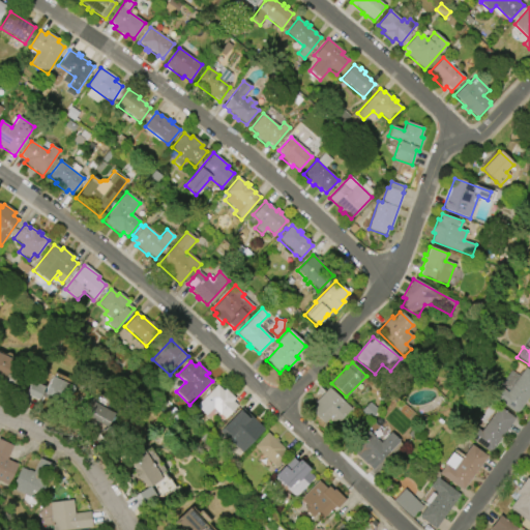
[(529,372),(529,395),(517,414),(492,396),(499,387),(506,392),(524,367),(529,372)]
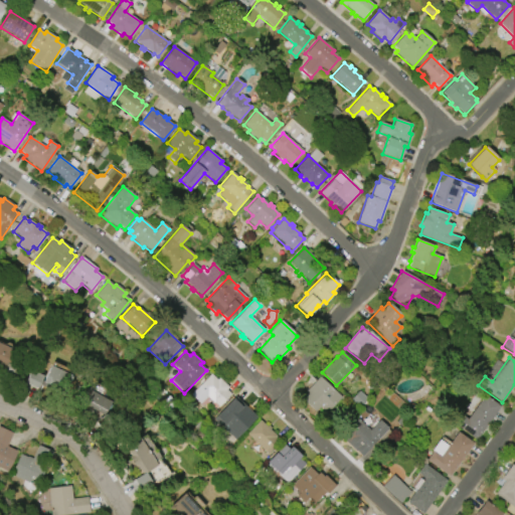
[(40,385),(61,396),(71,377),(50,366),(40,385)]
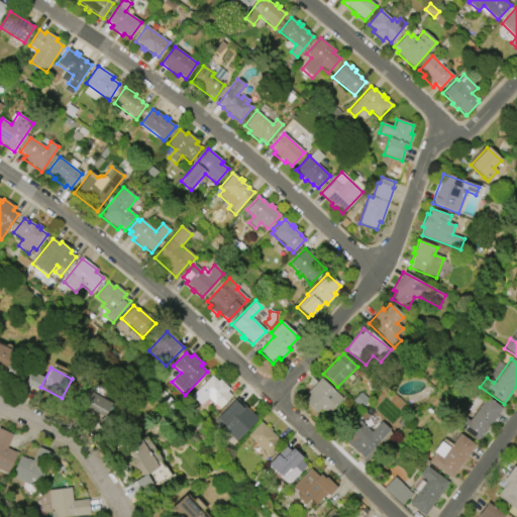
[(37,391),(43,378),(29,372),(24,386),(37,391)]
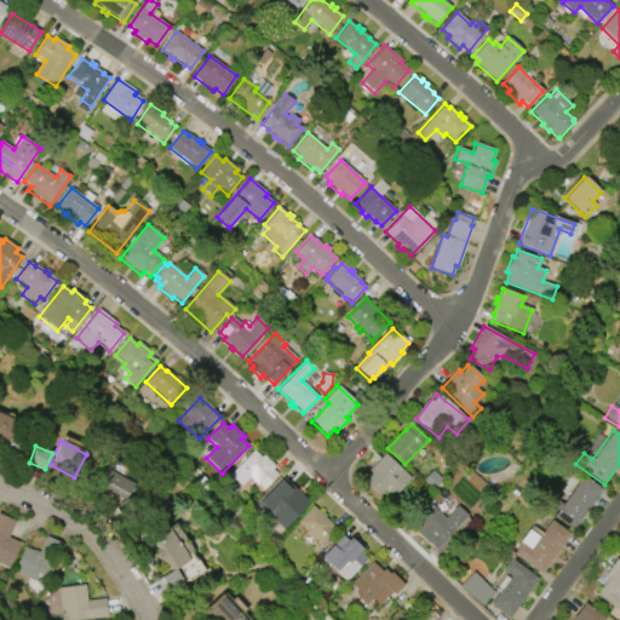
[(230,475),(253,451),(262,458),(264,455),(275,466),(273,470),(279,475),(264,491),(250,477),(241,486),(230,475)]
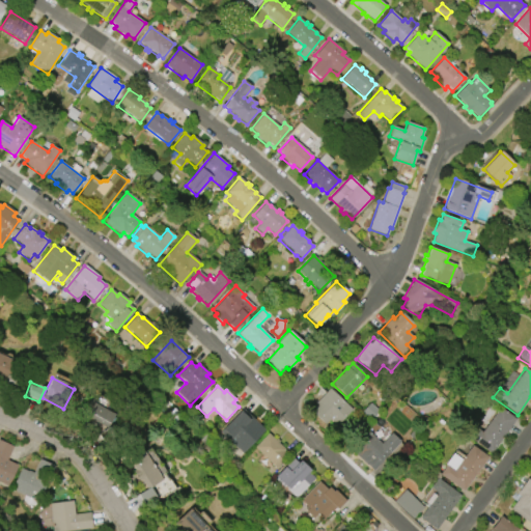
[(329,389),(352,410),(339,423),(336,420),(333,424),(329,420),(325,425),(310,412),(317,404),(315,403),(329,389)]
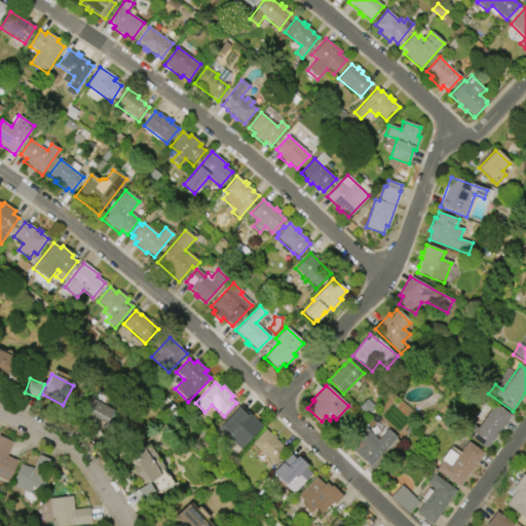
[(105,423),(84,412),(91,400),(112,411),(105,423)]
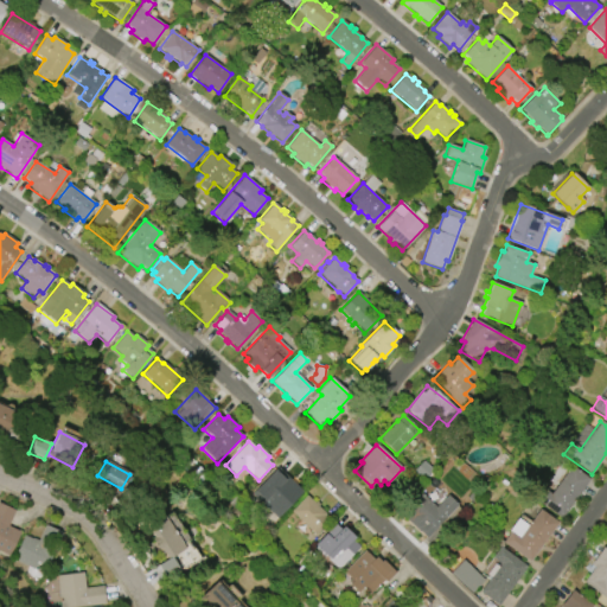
[(257,490),(279,466),(286,472),(283,474),(291,481),(292,479),(295,483),(294,484),(302,492),(282,512),(275,505),(280,500),(269,490),(263,496),(257,490)]
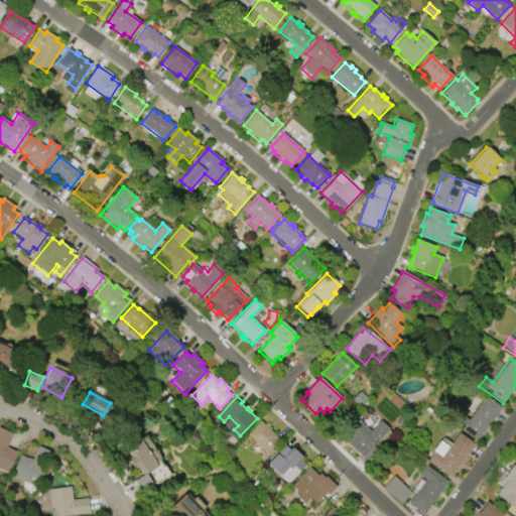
[(501,407),(477,441),(454,424),(461,415),(468,421),(486,396),(501,407)]
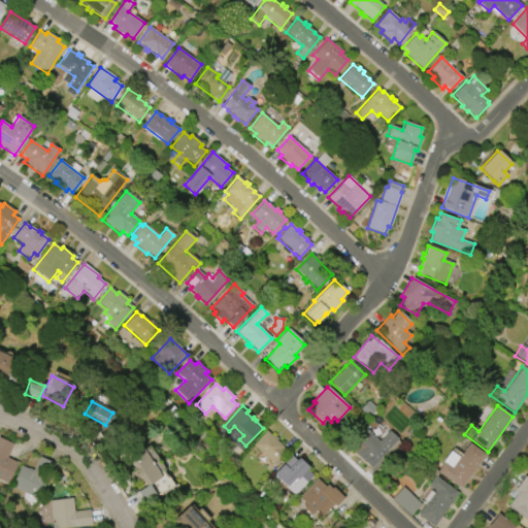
[(366,430),(378,441),(389,431),(397,439),(370,468),(349,449),(366,430)]
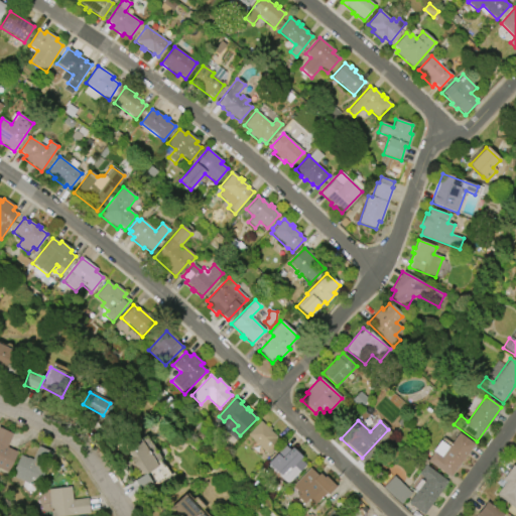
[(247,435),(260,421),(267,427),(268,426),(271,429),(270,431),(276,437),(280,442),(268,455),(247,435)]
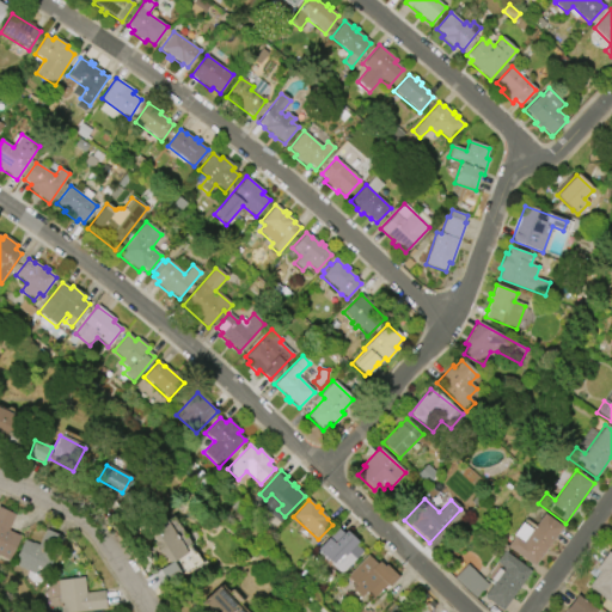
[(10,561),(0,556),(0,508),(14,515),(7,531),(20,537),(10,561)]
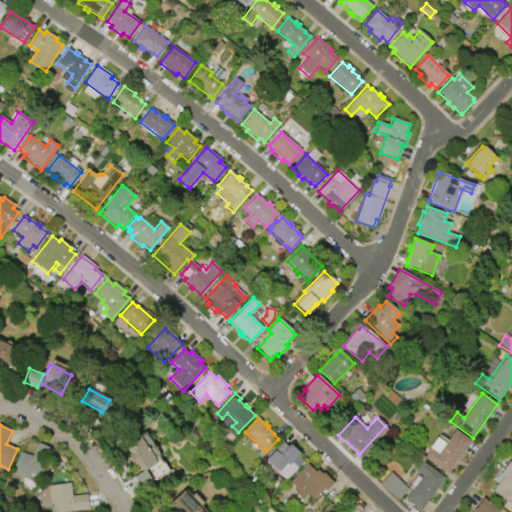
[(470,441),(447,474),(423,457),(430,448),(437,454),(455,430),(470,441)]
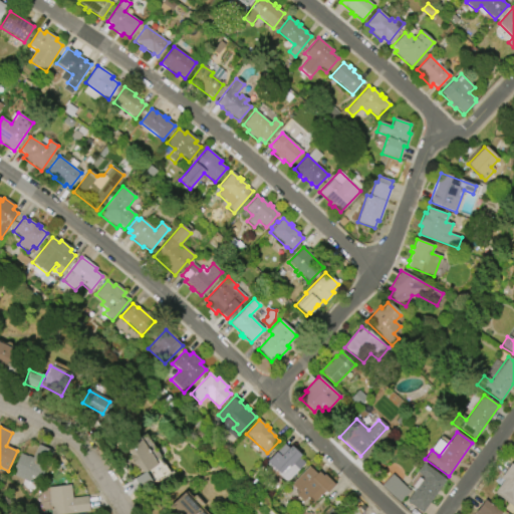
[(152,483),(141,490),(134,479),(142,474),(137,465),(134,467),(127,457),(130,456),(123,446),(140,436),(158,465),(146,472),(152,483)]
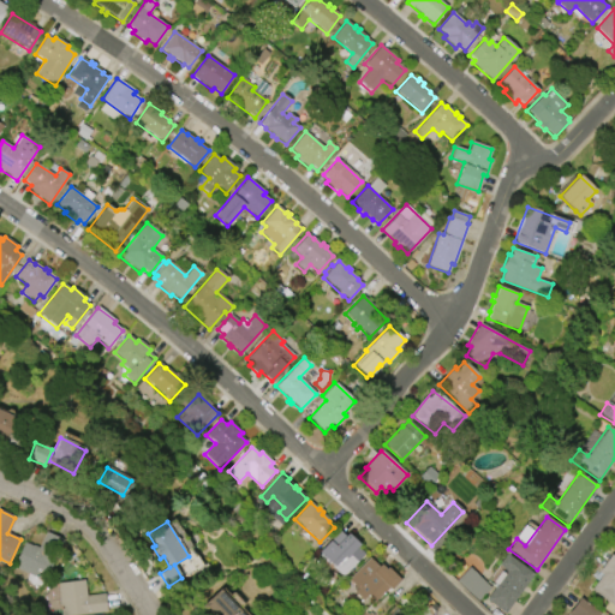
[(64,541),(45,581),(13,566),(24,543),(33,547),(33,545),(37,548),(46,531),(64,541)]
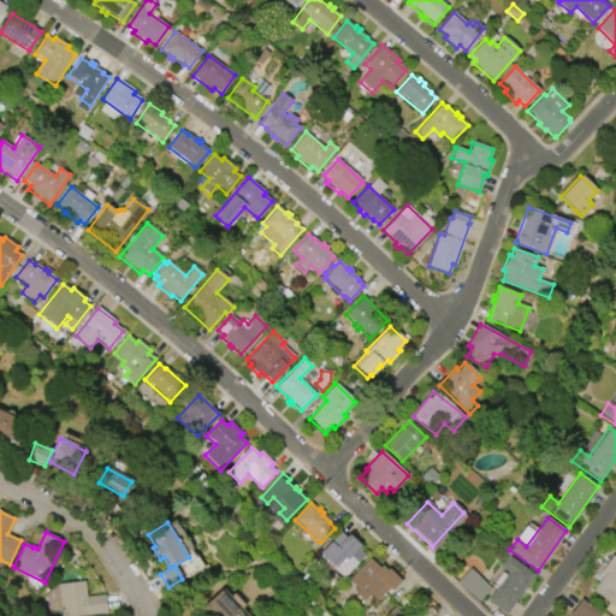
[(343,578),(319,555),(339,532),(344,538),(347,534),(359,546),(357,548),(365,555),(343,578)]
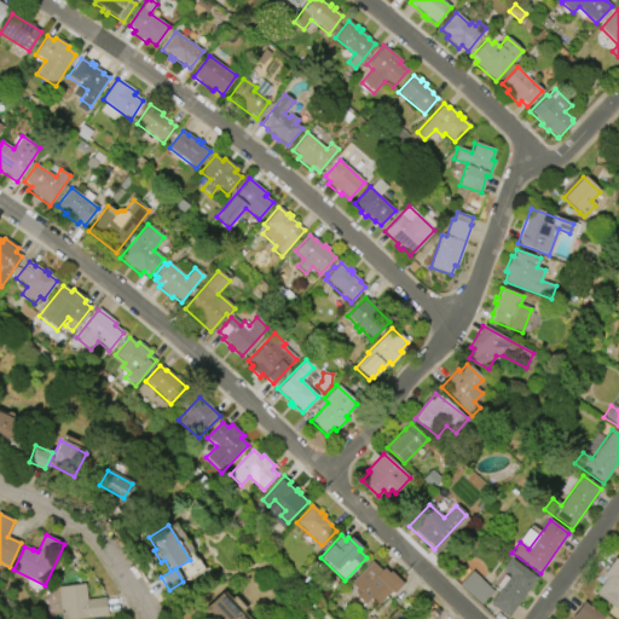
[(537,578),(508,618),(489,605),(510,576),(502,570),(509,557),(537,578)]
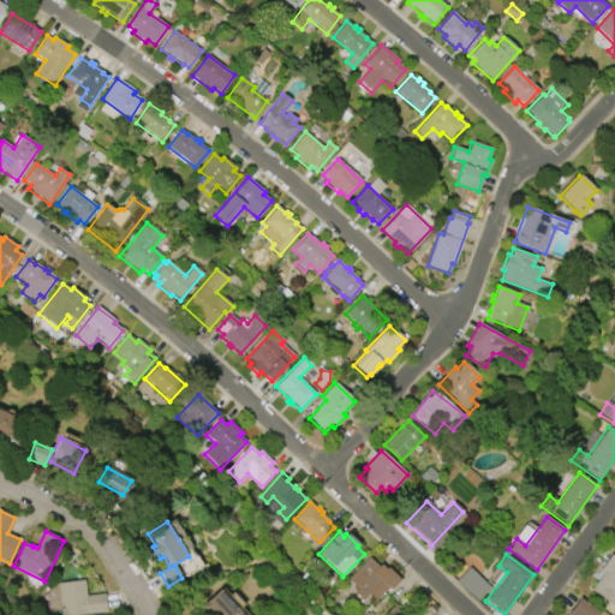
[(614,604),(614,607),(591,590),(602,575),(598,573),(611,555),(614,557),(614,604)]
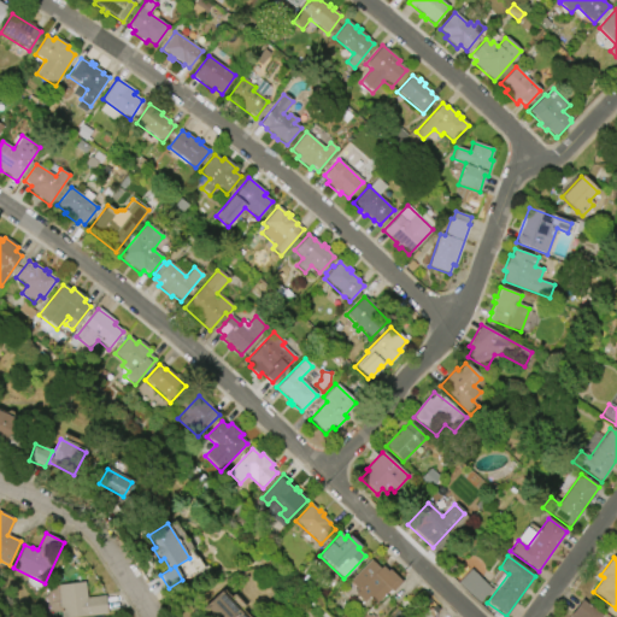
[(350,581),(370,560),(380,569),(382,566),(387,571),(389,569),(403,582),(393,592),(392,591),(377,605),(389,616),(388,616),(364,616),(365,616),(357,609),(364,601),(356,594),(359,591),(350,581)]
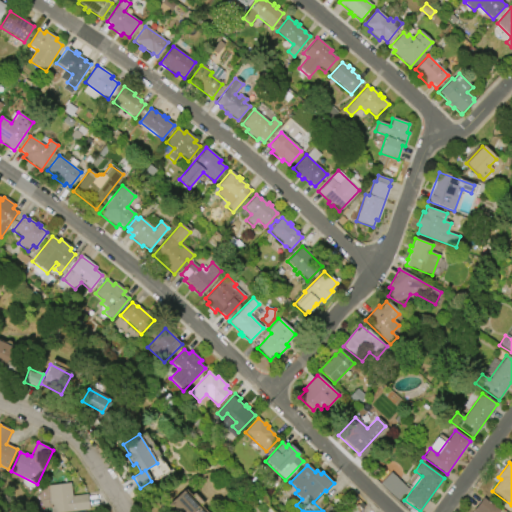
[(390,472),(408,489),(397,501),(379,484),(390,472)]
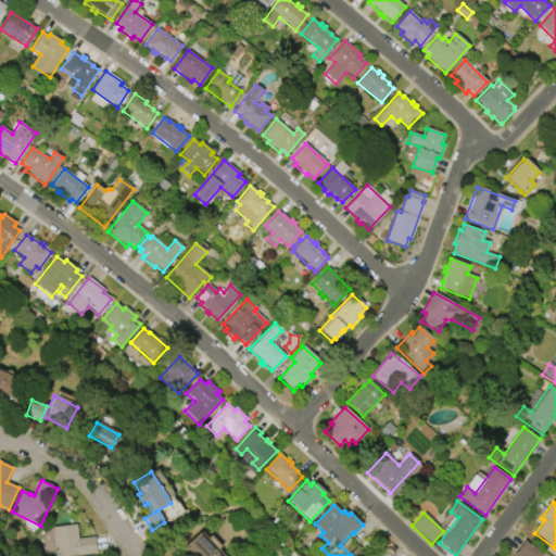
[(97,553),(72,555),(54,555),(52,528),(76,525),(78,539),(95,536),(97,553)]
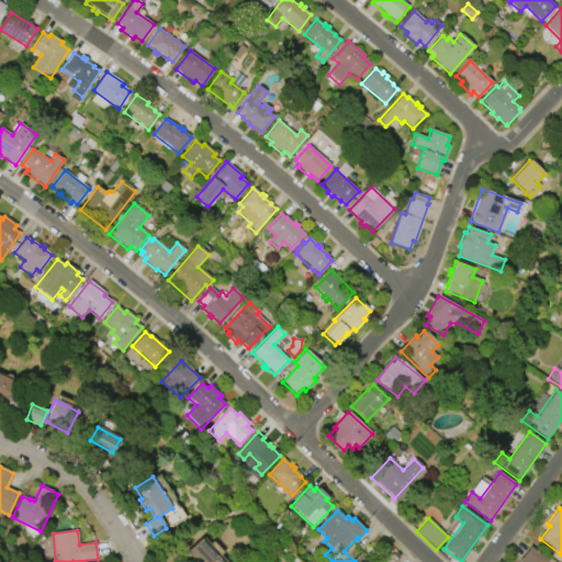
[(186,561),(182,558),(202,539),(223,561),(186,561)]
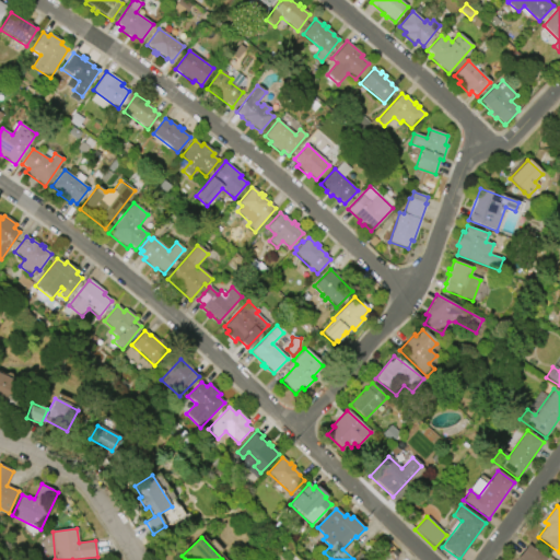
[(548,559),(547,559),(517,559),(528,545),(548,559)]
